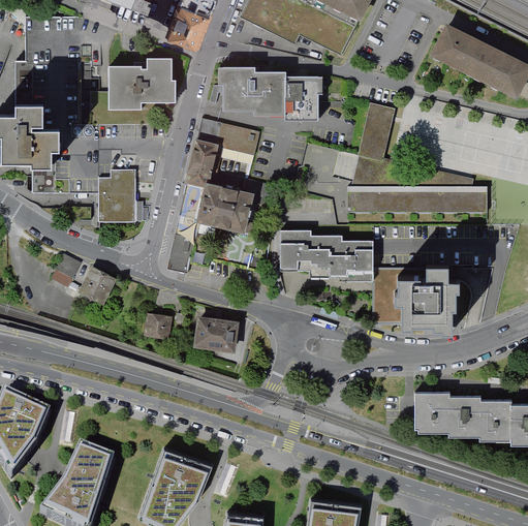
[(175,0),(164,27),(195,39),(205,17),(212,0),(117,0),(130,5),(132,0),(175,0)]
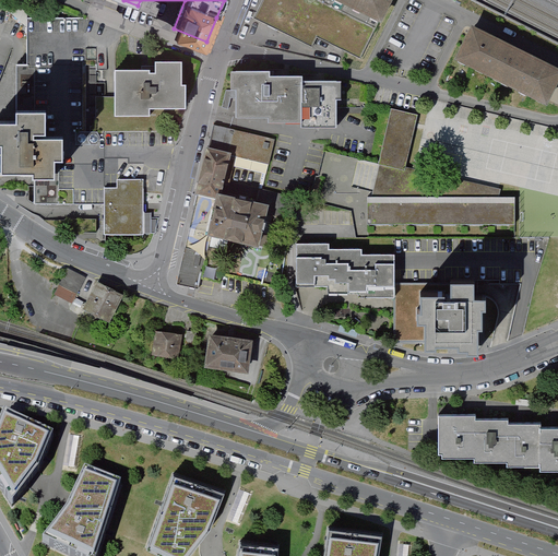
[(262,0),(253,18),(313,46),(319,36),(332,44),(361,58),(378,24),(327,0),(262,0)]
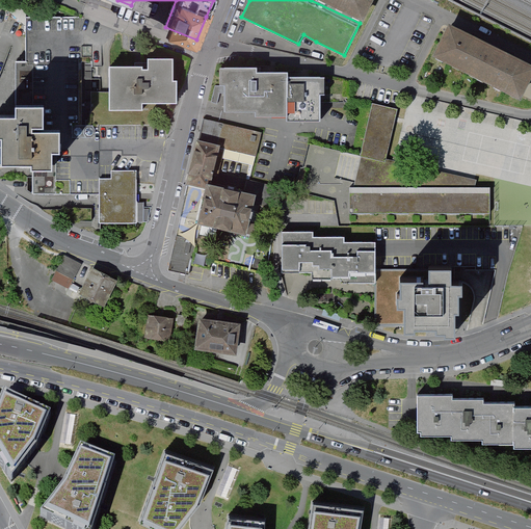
[(311,0),(360,23),(371,0),(311,0)]
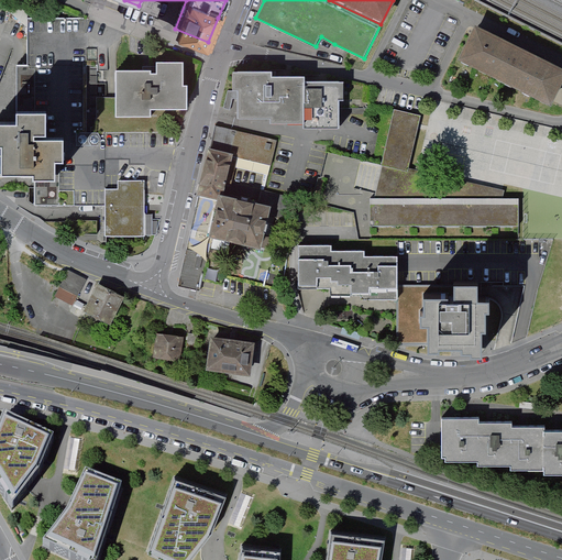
[(476,26),(459,62),(553,109),(561,90),(561,68),(547,62),(497,37),(476,26)]
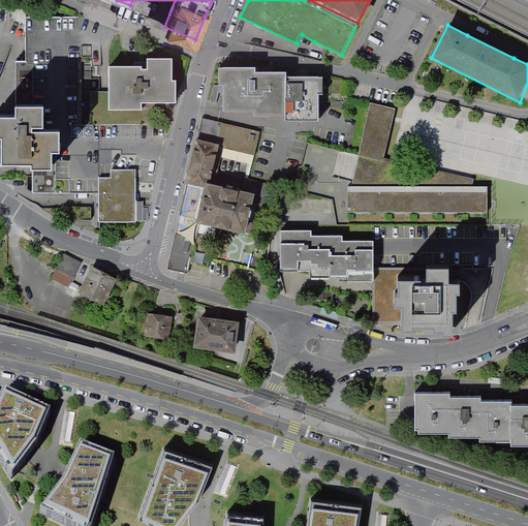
[(144,65),(110,65),(110,110),(143,110),(143,102),(179,102),(179,80),(175,80),(175,57),(149,57),(149,65),(149,68),(144,68),(144,65)]
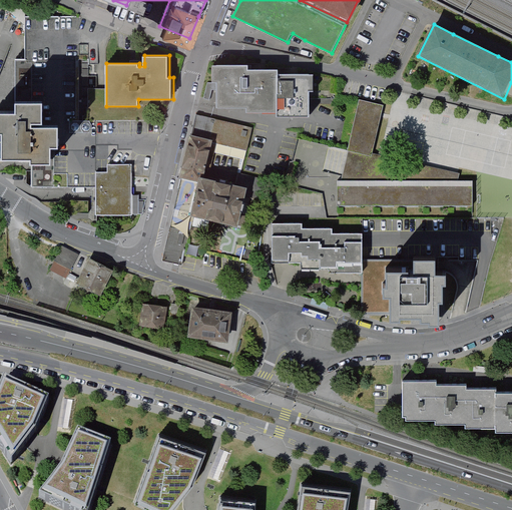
[(245,64),(210,64),(210,80),(215,80),(215,106),(245,106),(245,110),(276,110),(276,115),(309,115),(309,89),(314,89),(314,73),(295,73),(277,73),(277,68),(262,68),(245,69),(245,64)]
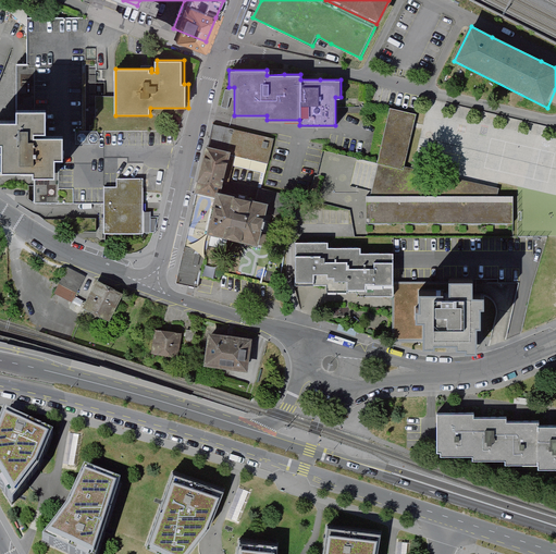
[(14,113),(0,112),(0,149),(0,167),(34,167),(34,172),(53,172),(53,154),(62,154),(62,127),(34,127),(34,121),(45,121),(45,100),(41,100),(41,101),(14,101),(14,113)]
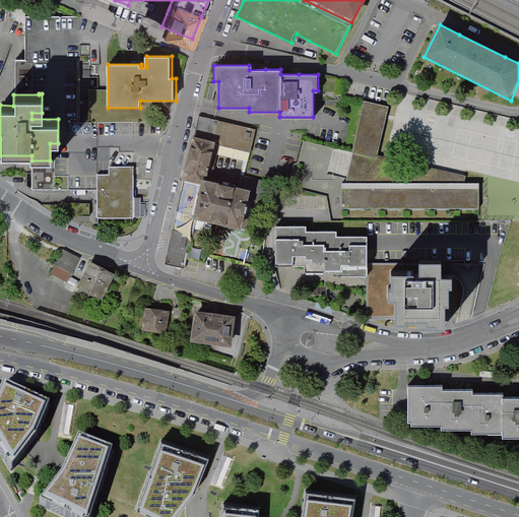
[(388,106),(365,100),(351,151),(343,186),(343,208),(479,206),(480,182),(464,182),(466,175),(385,155),(378,153),(388,106)]
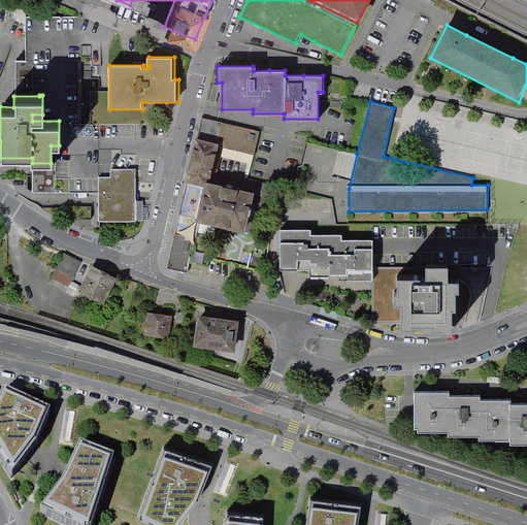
[(201,117),(190,165),(211,169),(218,145),(254,154),(260,130),(201,117)]
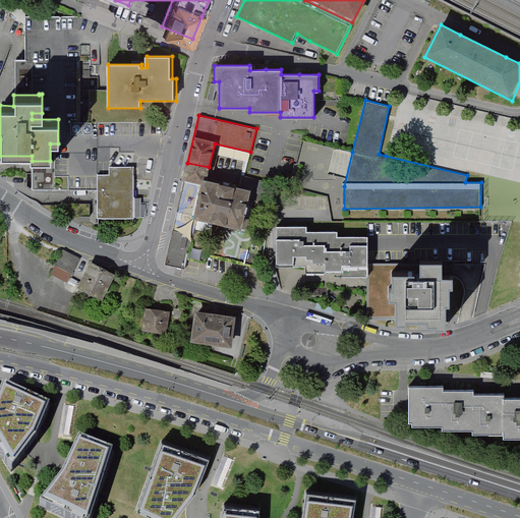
[(273,181),(243,174),(240,188),(206,181),(209,167),(187,163),(180,195),(244,211),(266,215),(273,181)]
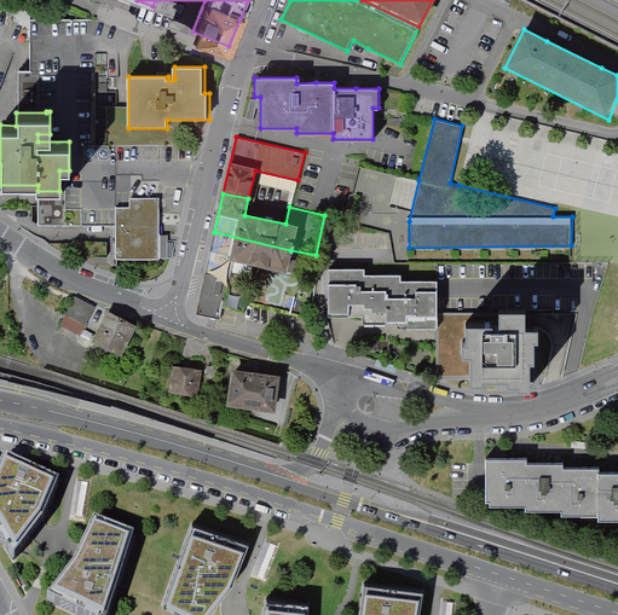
[(159,254),(159,196),(133,196),(133,206),(120,206),(120,221),(115,221),(115,254),(159,254)]
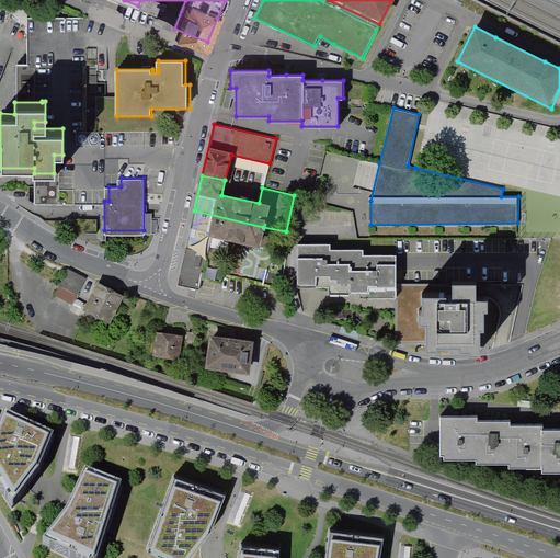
[(258,249),(263,227),(194,211),(178,284),(198,288),(210,238),(258,249)]
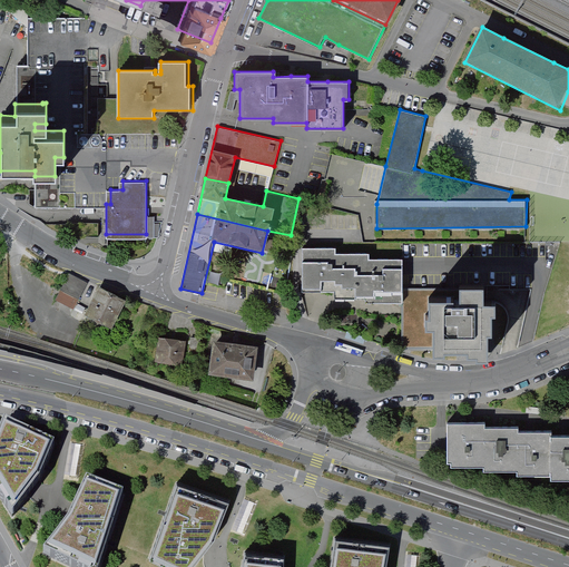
[(336,248),(303,247),(302,292),(335,292),(335,299),(366,299),(366,304),(402,304),(402,286),(403,260),(370,260),(370,254),(336,254),(336,248)]
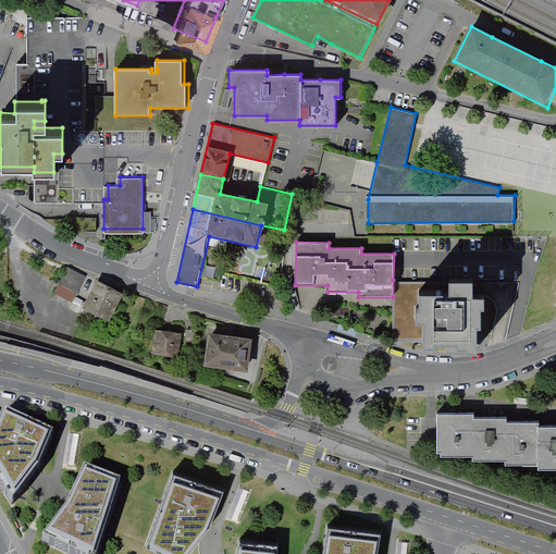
[(70,302),(84,274),(66,266),(60,279),(52,293),(70,302)]
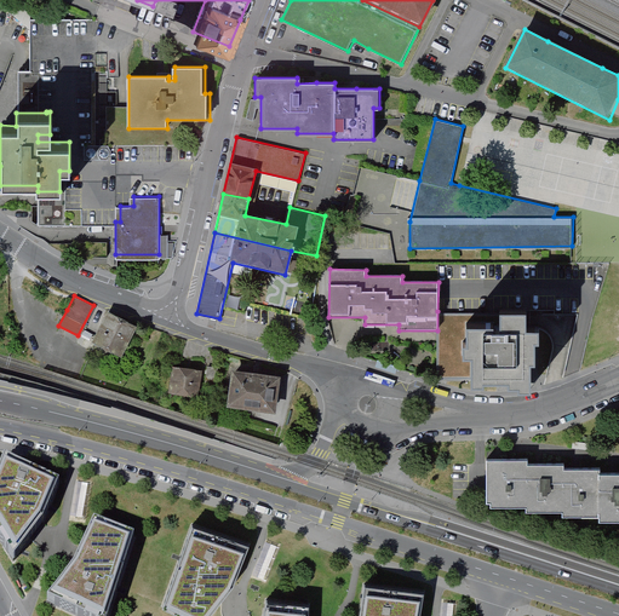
[(500,311),(437,311),(437,330),(437,378),(470,378),(470,381),(483,381),(483,374),(506,374),(506,380),(516,380),(517,384),(529,384),(529,357),(534,357),(534,335),(538,335),(539,326),(527,326),(527,308),(500,308),(500,311)]
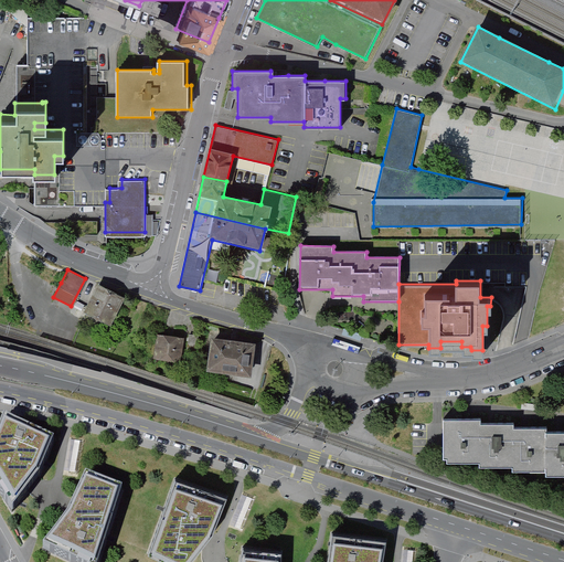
[(107,327),(124,298),(98,283),(82,311),(87,315),(107,327)]
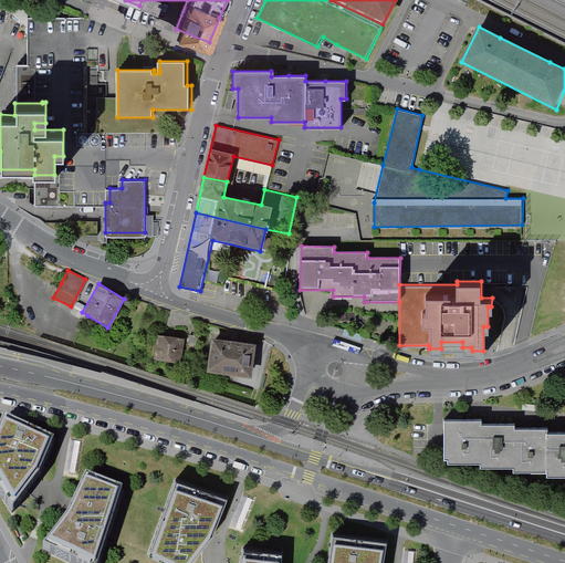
[(184,339),(156,335),(152,361),(180,365),(184,339)]
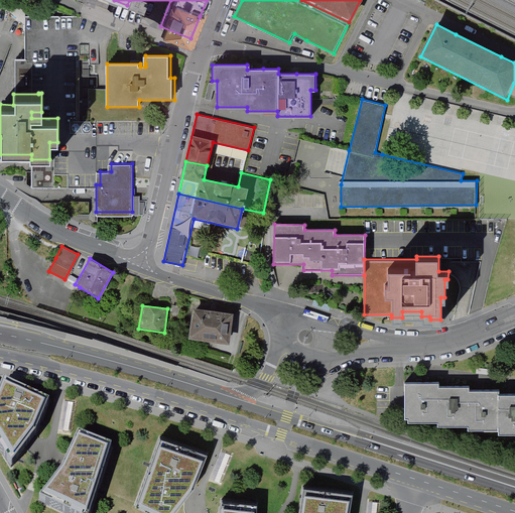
[(233,314),(190,309),(186,341),(228,346),(233,314)]
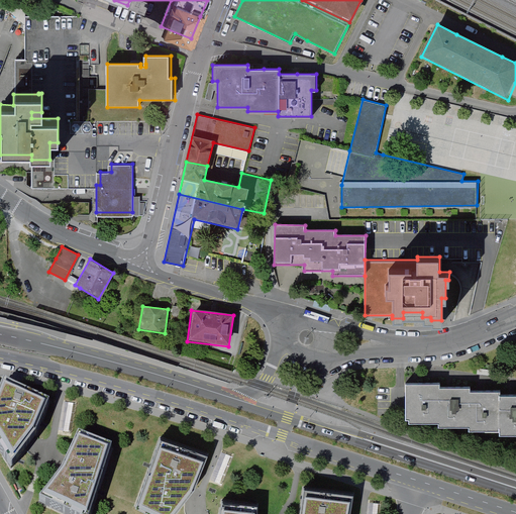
[(46,403),(4,382),(0,393),(0,446),(10,465),(35,433),(46,403)]
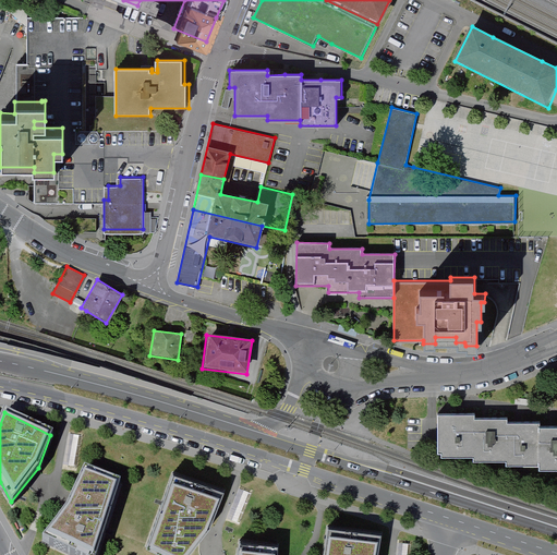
[(456,413),(436,412),(435,451),(438,451),(438,455),(471,456),(471,459),(505,460),(505,463),(537,465),(537,469),(556,469),(556,425),(540,425),(540,421),(523,421),(507,421),(507,418),(491,418),(473,418),(474,413),(456,413)]
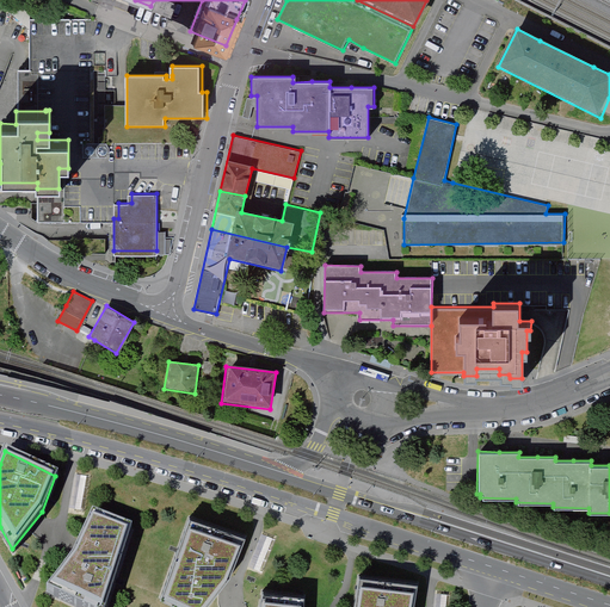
[(246,534),(189,515),(161,593),(188,606),(201,606),(228,574),(246,534)]
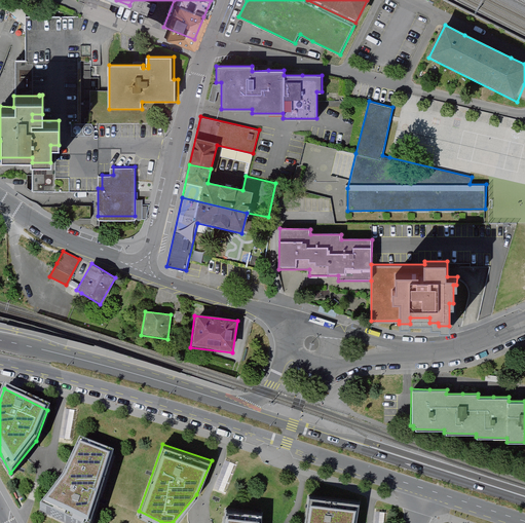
[(69,473),(41,507),(77,522),(87,522),(110,456),(80,446),(69,473)]
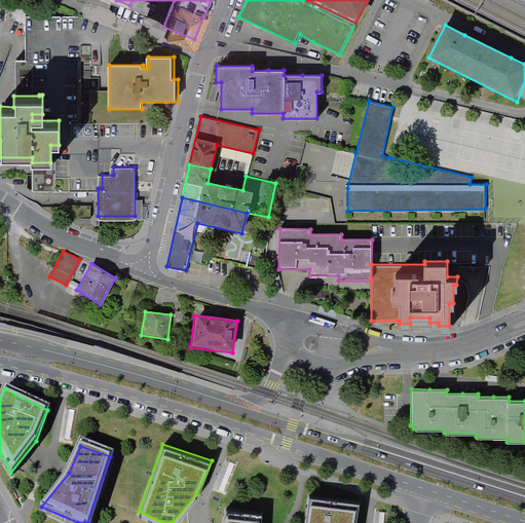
[(354,522),(359,498),(308,492),(304,522),(354,522)]
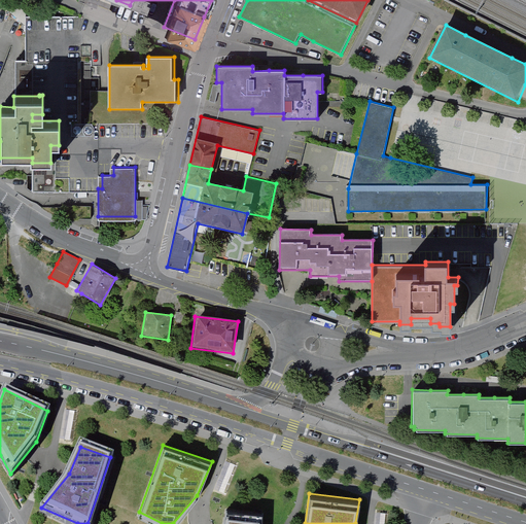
[(373,523),(384,523),(385,509),(374,509),(373,523)]
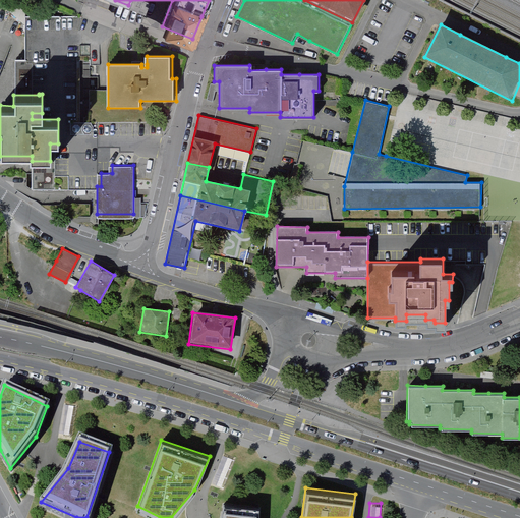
[(258,517),(260,509),(222,505),(220,517),(258,517)]
